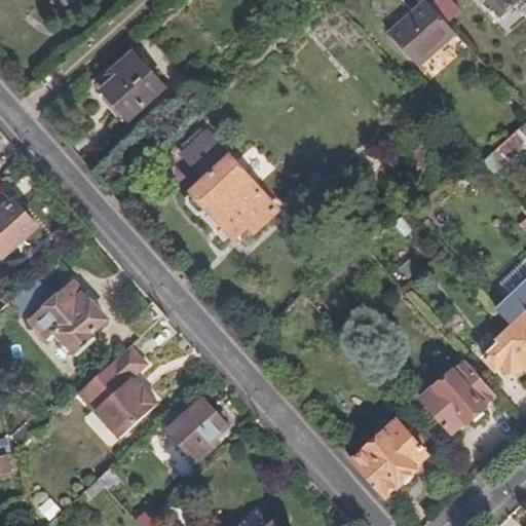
[(436,0),(430,5),(447,24),(460,11),(450,0),(436,0)]
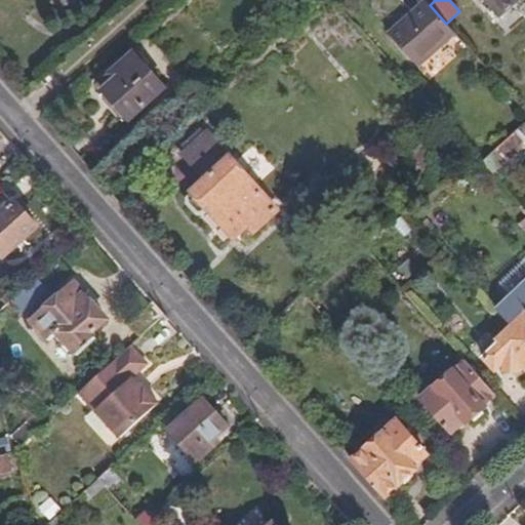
[(481,0),(496,16),(514,0),(481,0)]
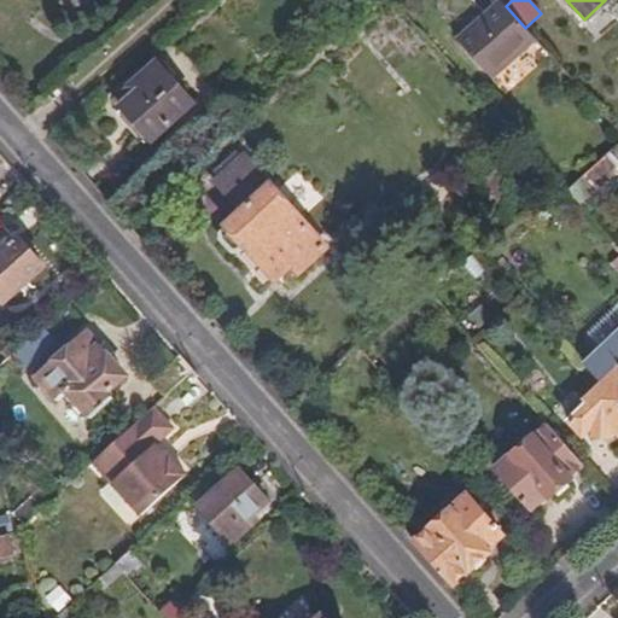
[(493,81),(536,41),(525,28),(506,6),(501,1),(458,40),(493,81)]
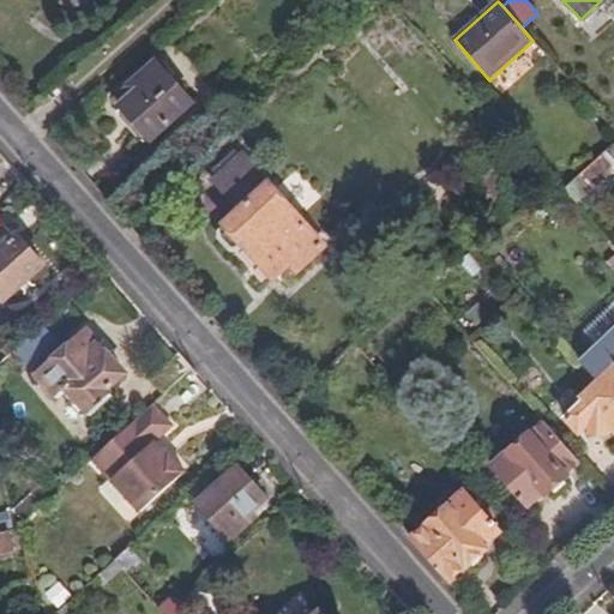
[(134,95),(120,106),(150,139),(192,102),(156,61),(128,86),(134,95)]
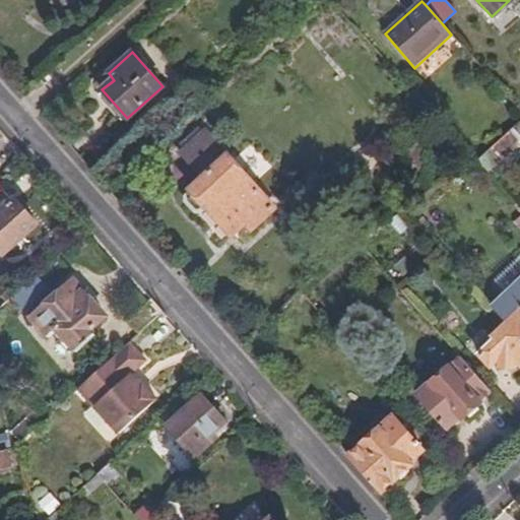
[(96,83),(102,89),(114,80),(109,73),(96,83)]
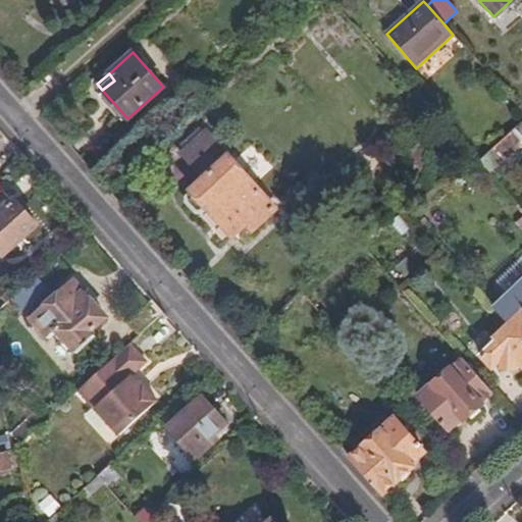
[(493,147),(502,156),(521,137),(514,127),(493,147)]
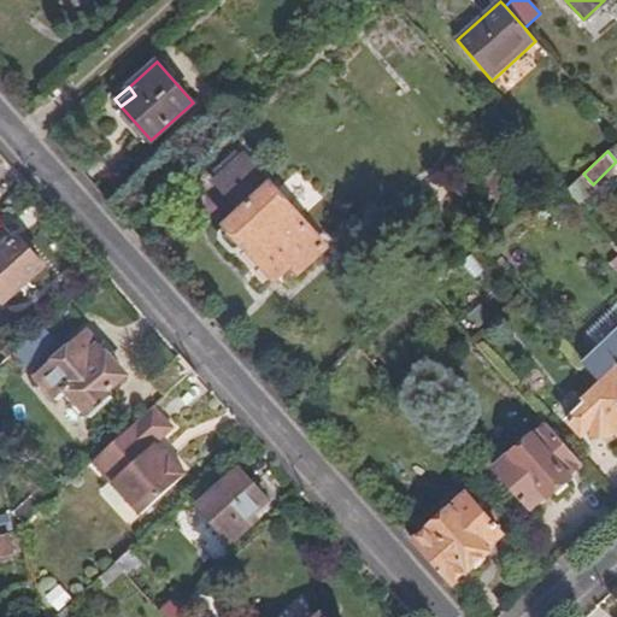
[(297,271),(325,245),(244,153),(216,178),(244,210),(227,224),(222,228),(221,236),(235,253),(244,253),(248,248),(272,276),(289,262),(297,271)]
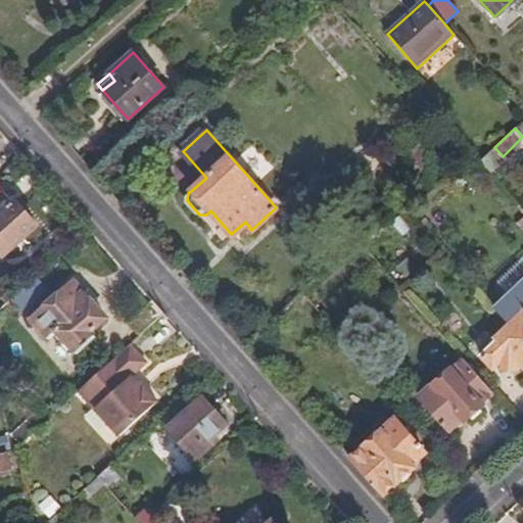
[(409,153),(429,176),(452,154),(432,132),(409,153)]
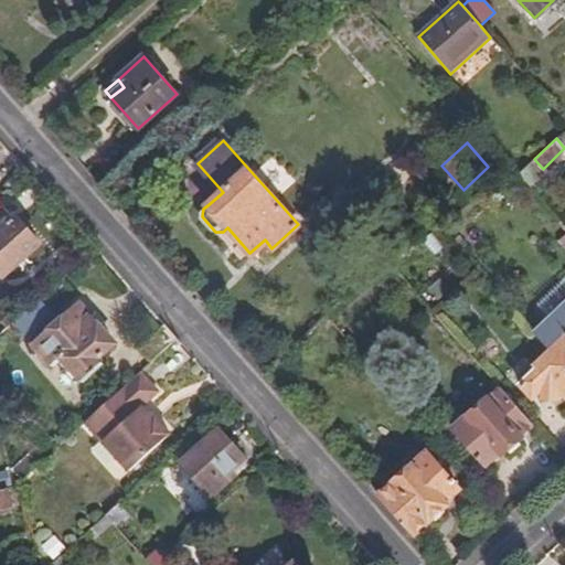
[(516,174),(526,184),(543,169),(534,159),(516,174)]
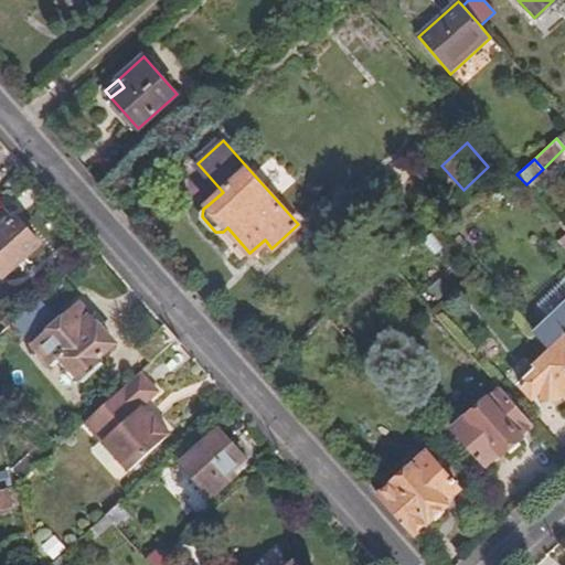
[(40,245),(4,205),(3,206),(0,209),(0,275),(3,278),(40,245)]
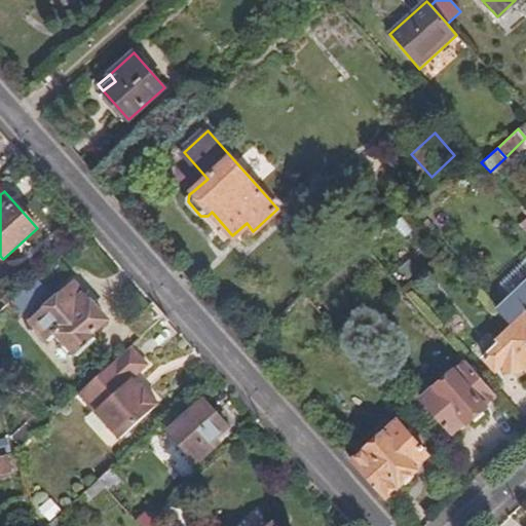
[(525,282),(525,258),(500,284),(511,295),(525,282)]
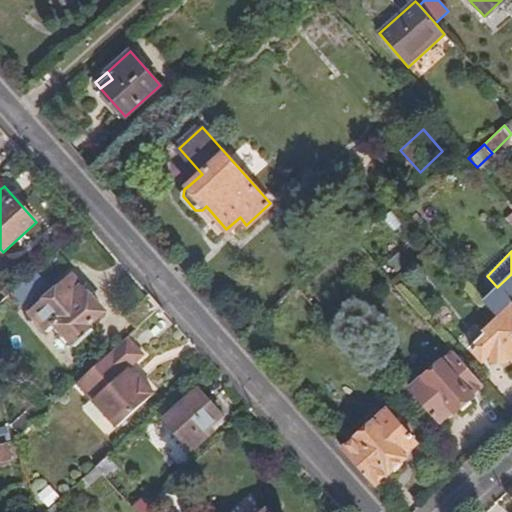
[(395,272),(408,262),(400,252),(387,263),(395,272)]
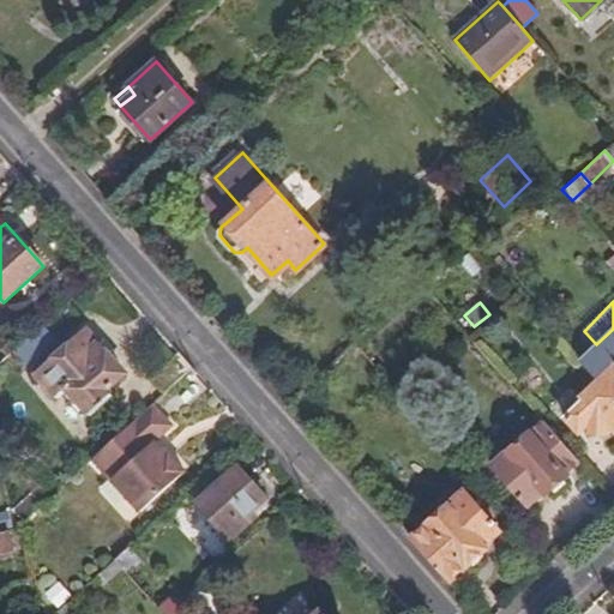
[(599,381),(613,398),(613,329),(596,344),(578,360),(599,381)]
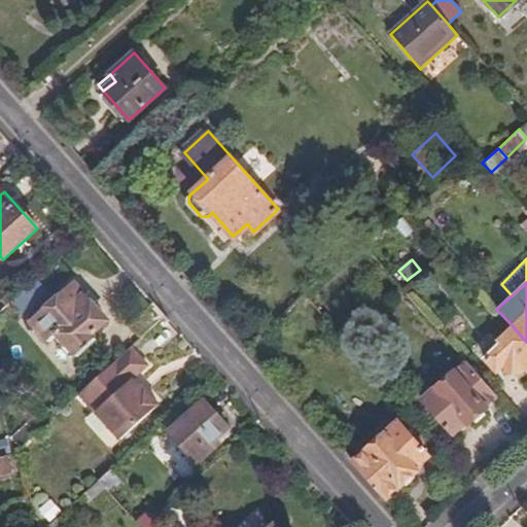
[(22,307),(37,292),(31,285),(14,301),(22,307)]
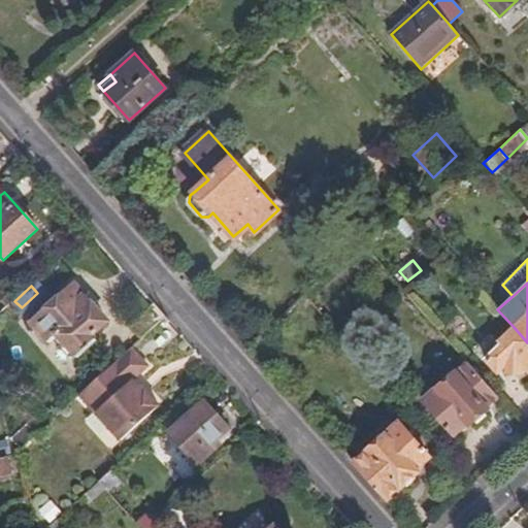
[(74,286),(32,324),(50,344),(59,336),(79,358),(98,342),(92,335),(106,322),(74,286)]
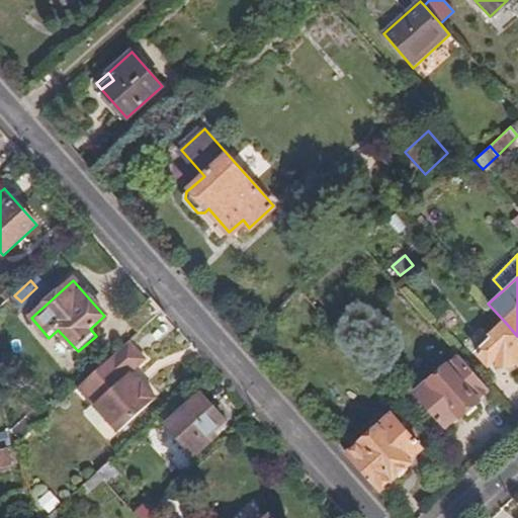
[(517,366),(517,336),(505,322),(489,336),(492,339),(477,353),(487,366),(490,363),(494,366),(512,367),(515,364),(517,366)]
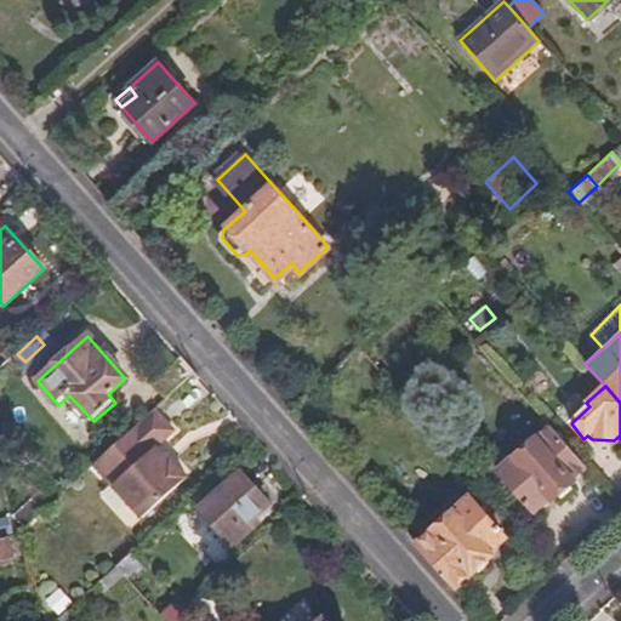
[(95,463),(143,517),(186,478),(171,462),(169,465),(153,446),(171,429),(154,410),(95,463)]
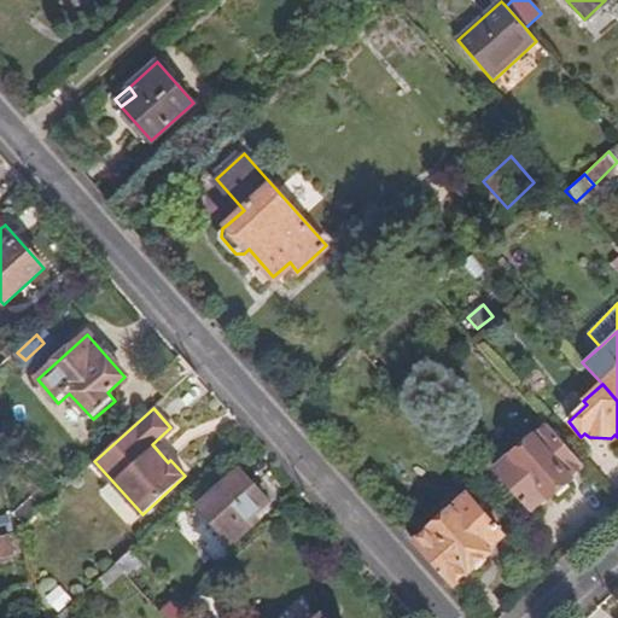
[(551,499),(584,467),(546,424),(496,470),(530,508),(546,495),(551,499)]
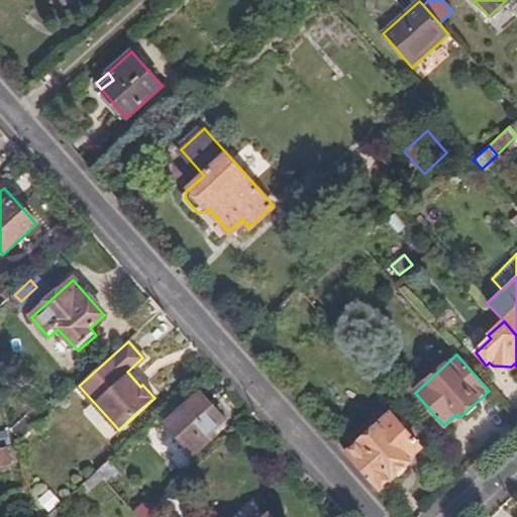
[(224,420),(200,394),(166,424),(195,456),(208,443),(204,438),(224,420)]
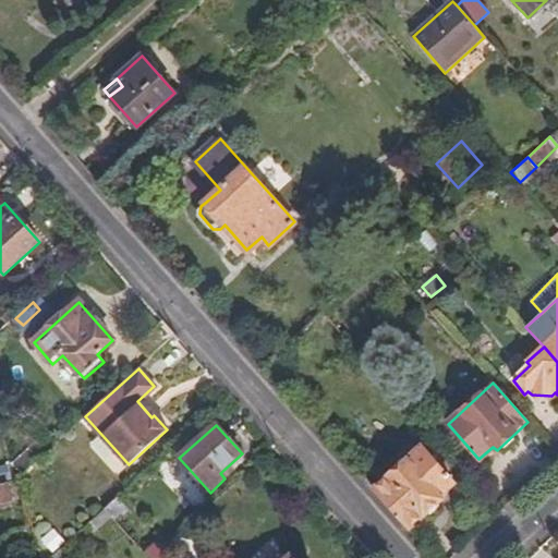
[(9,464),(14,480),(44,453),(35,441),(9,464)]
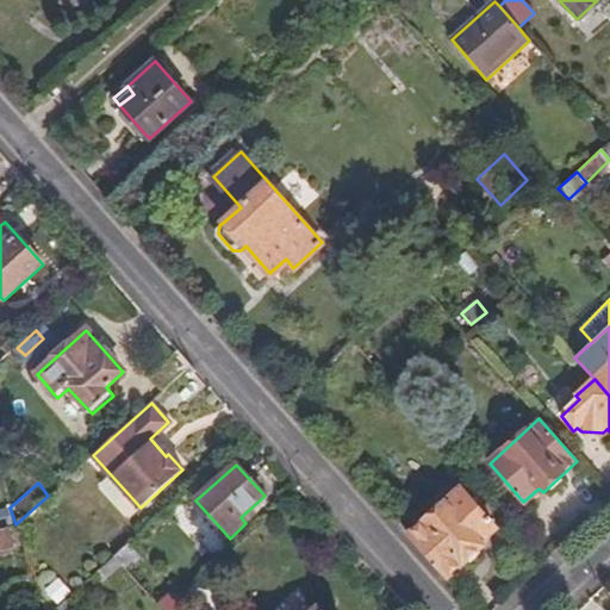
[(408,537),(446,580),(481,547),(478,543),(495,529),(460,489),(408,537)]
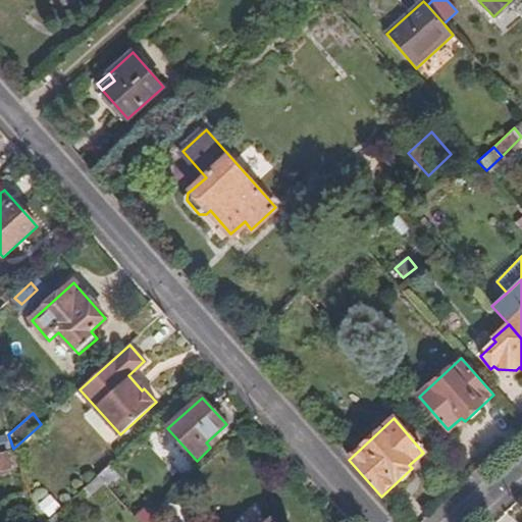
[(0,434),(0,452),(5,451),(13,449),(8,434),(8,433),(0,434)]
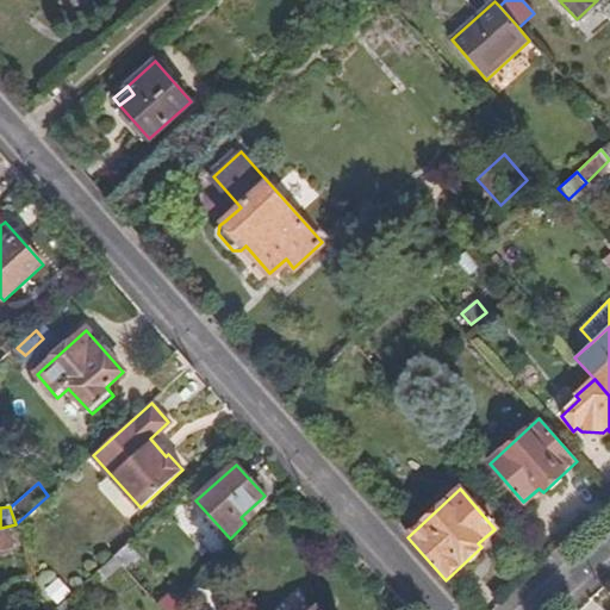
[(0,528),(0,551),(12,548),(6,527),(0,528)]
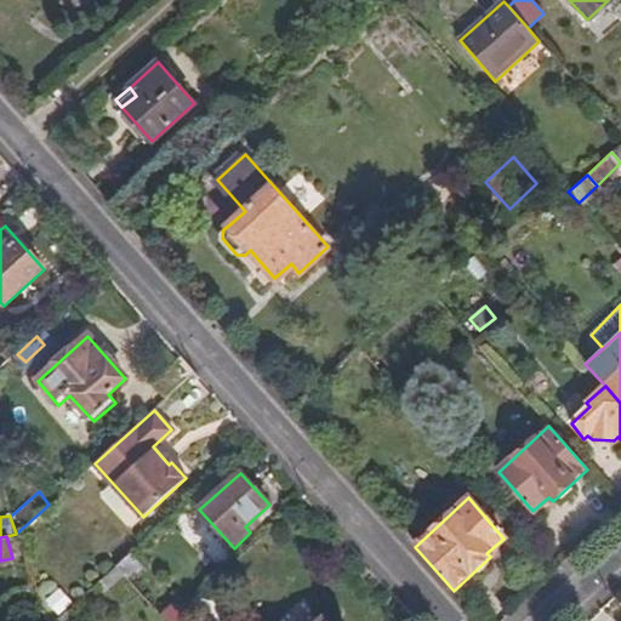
[(118,568),(125,576),(134,568),(126,559),(118,568)]
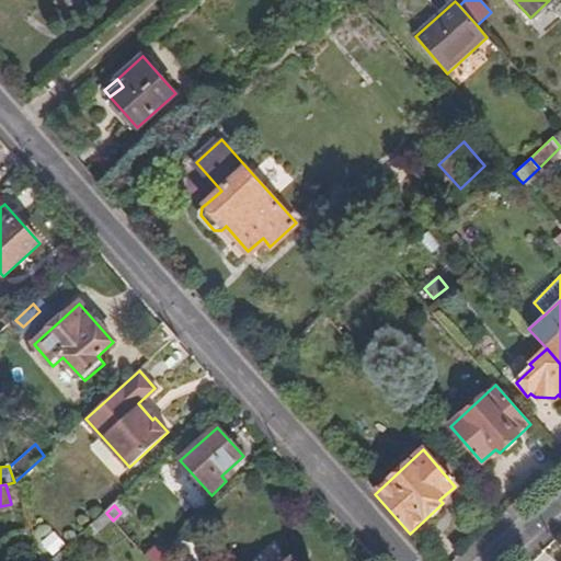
[(106,513),(92,525),(100,533),(113,521),(106,513)]
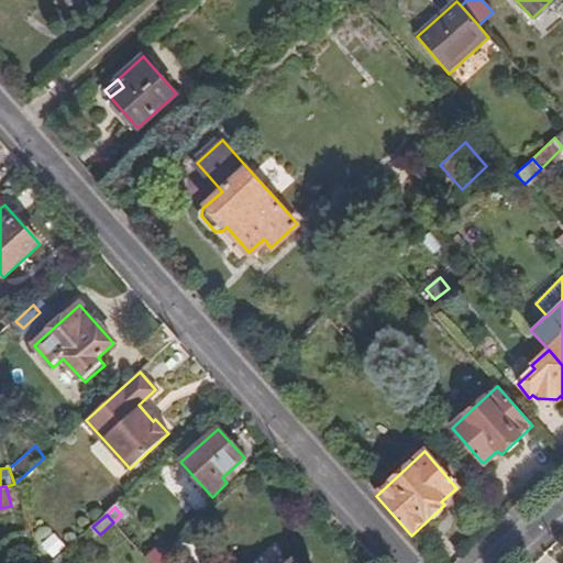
[(15,544),(34,539),(31,529),(13,534),(15,544)]
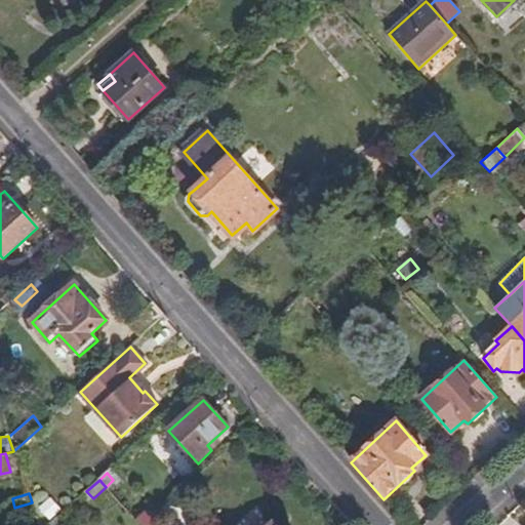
[(167,524),(156,513),(151,508),(137,521),(140,524),(167,524)]
